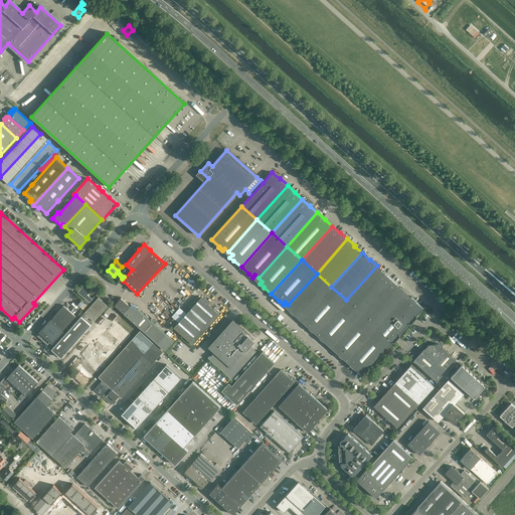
[(377,266),(346,300),(361,314),(391,280),(384,273),(385,273),(377,266)]
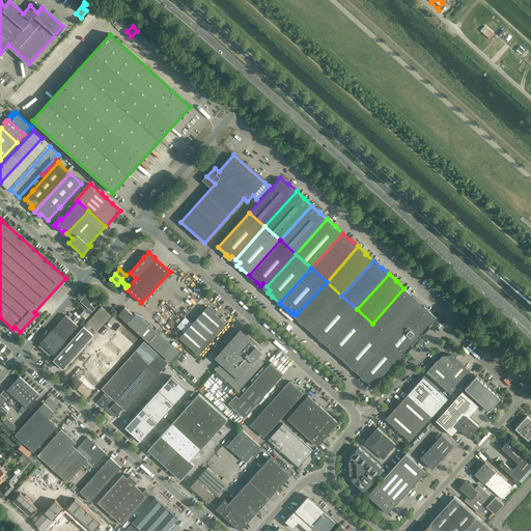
[(341,296),(327,282),(297,314),(301,317),(299,320),(303,325),(303,324),(310,331),(341,296)]
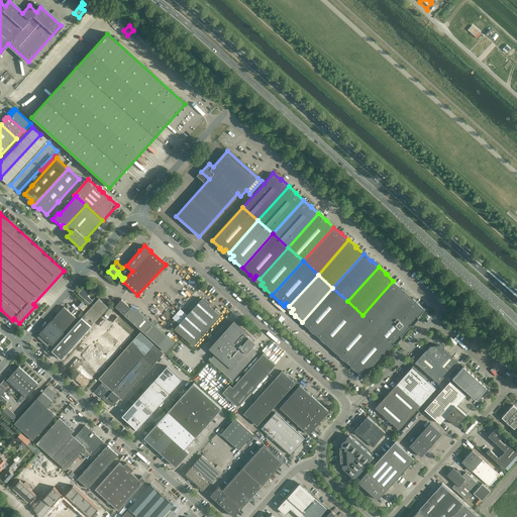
[(393,281),(363,315),(378,328),(409,294),(401,287),(401,288),(393,281)]
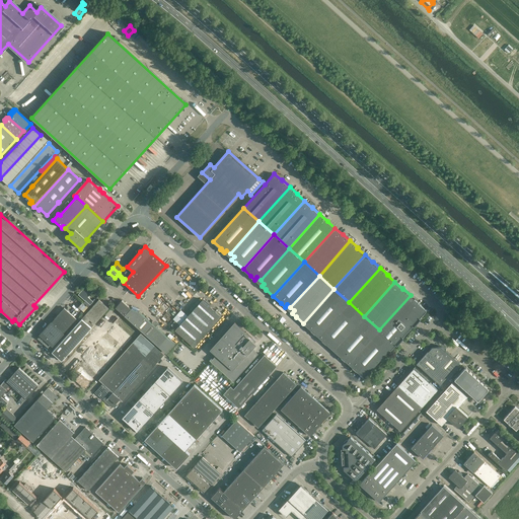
[(86,290),(85,288),(79,295),(85,300),(86,300),(84,302),(88,307),(93,302),(87,297),(92,291),(88,288),(86,290)]
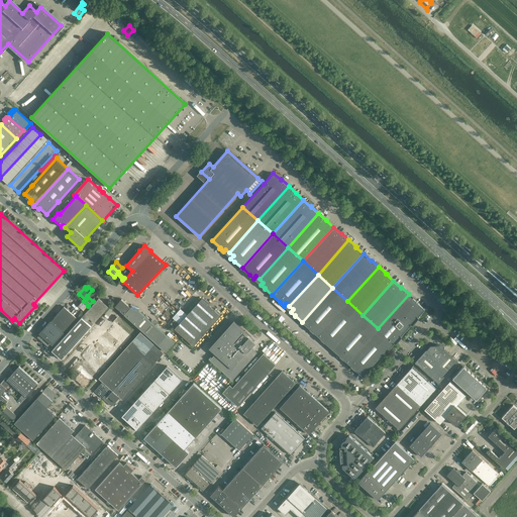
[(347,301),(332,288),(302,322),(310,328),(309,329),(313,332),(316,330),(319,333),(347,301)]
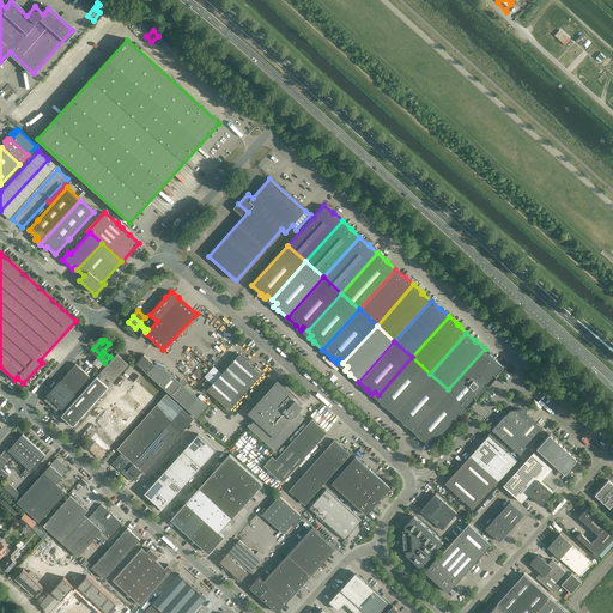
[(485,349),(448,389),(466,406),(503,365),(493,357),(485,349)]
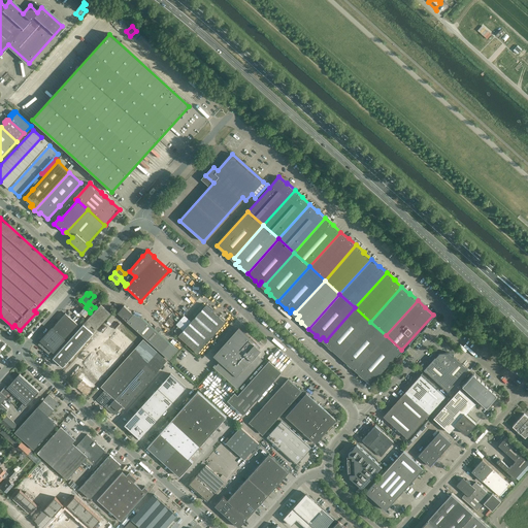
[(206,304),(183,330),(178,326),(174,330),(178,334),(178,335),(198,353),(226,322),(225,321),(226,320),(220,315),(219,316),(206,304)]
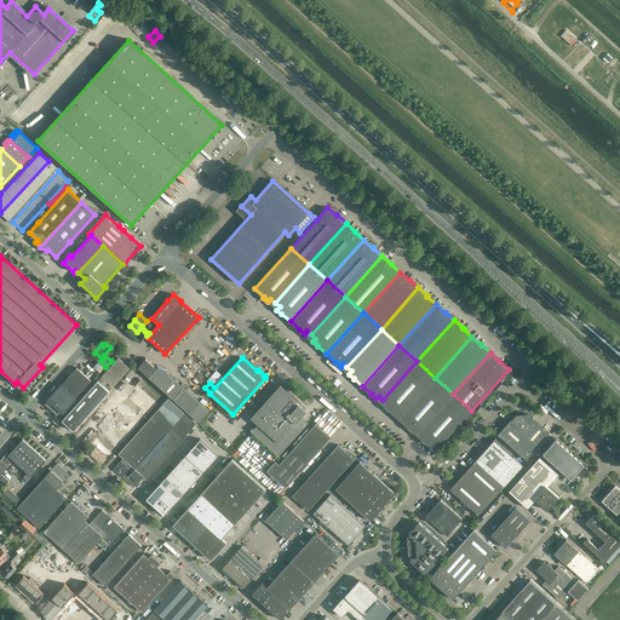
[(115,386),(127,373),(131,368),(119,359),(115,362),(98,380),(104,386),(108,383),(114,388),(115,386)]
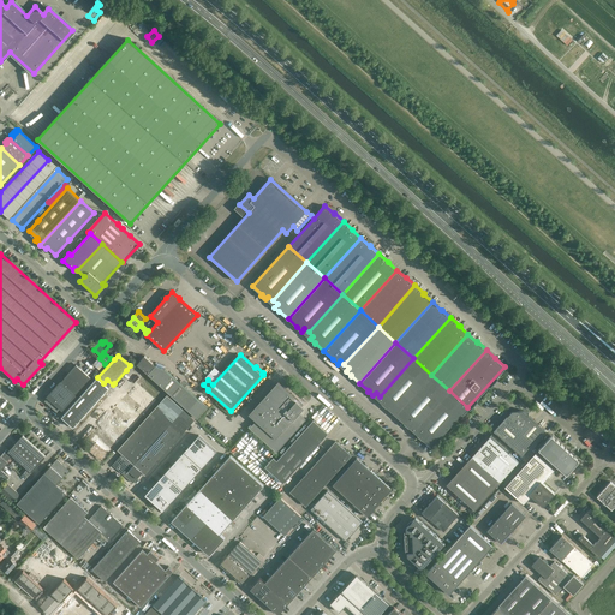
[(155,365),(153,364),(144,356),(137,364),(148,374),(196,418),(207,407),(166,370),(155,365)]
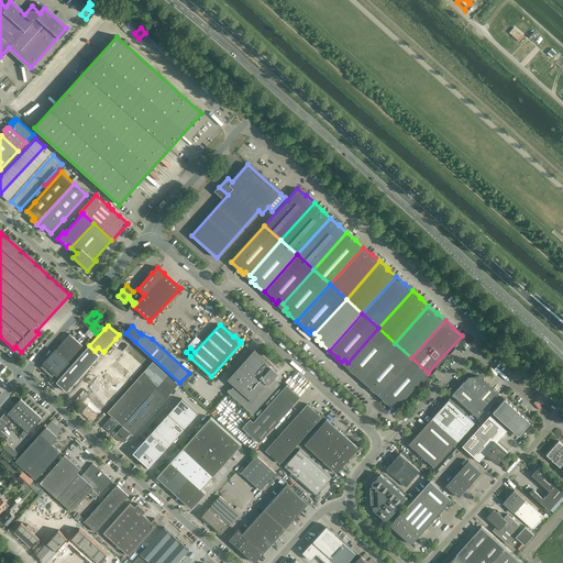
[(395,343),(378,328),(348,363),(352,366),(350,370),(353,373),(354,373),(362,379),(395,343)]
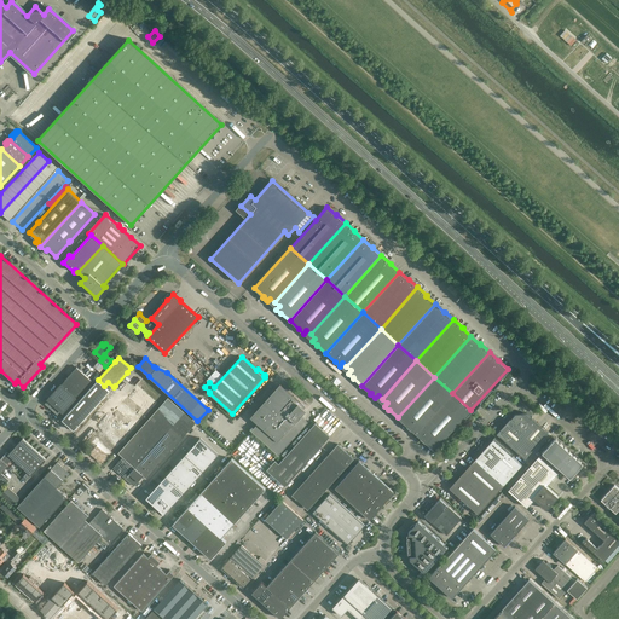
[(62,385),(45,403),(59,416),(75,397),(91,380),(76,368),(62,385)]
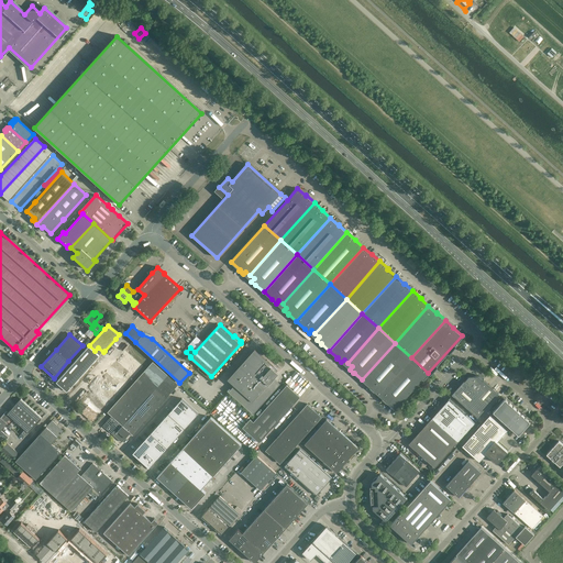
[(411,357),(395,343),(362,379),(371,387),(370,388),(374,392),(377,388),(381,392),(411,357)]
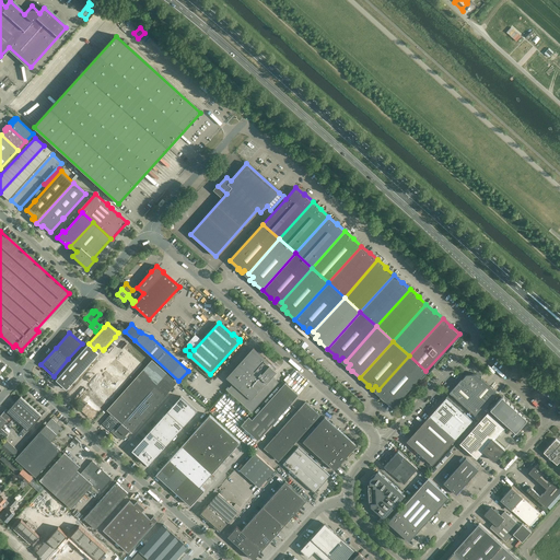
[(96,357),(100,353),(89,343),(57,378),(67,388),(96,357)]
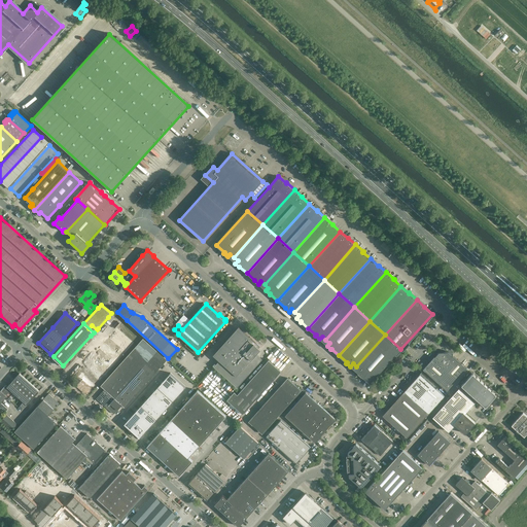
[(100,381),(120,357),(121,357),(134,343),(117,328),(109,338),(118,346),(113,351),(104,343),(92,356),(90,354),(83,361),(85,363),(83,365),(100,381)]
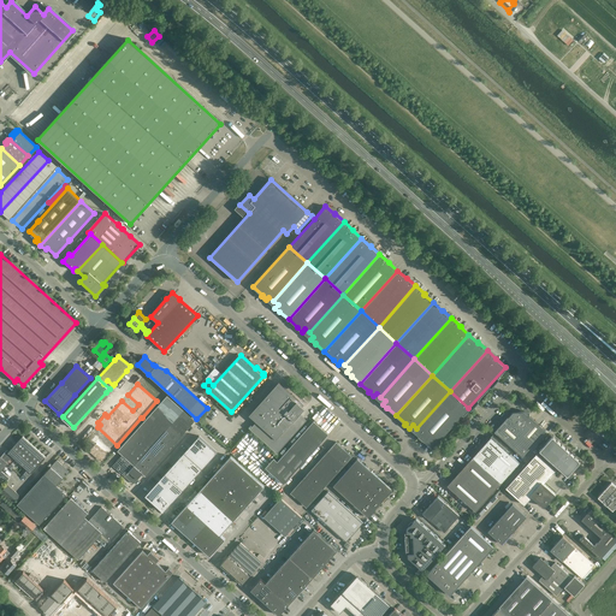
[(291,395),(279,385),(252,414),(258,420),(250,428),(277,452),(306,420),(300,414),(304,408),(298,402),(300,401),(292,394),(291,395)]
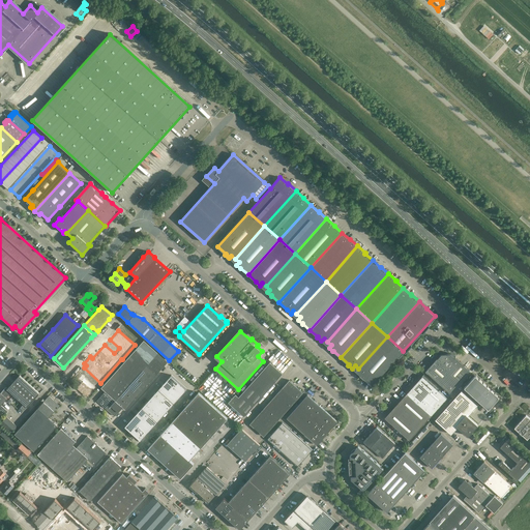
[(403,351),(387,336),(358,369),(362,373),(359,375),(363,379),(364,379),(371,384),(395,357),(396,358),(403,351)]
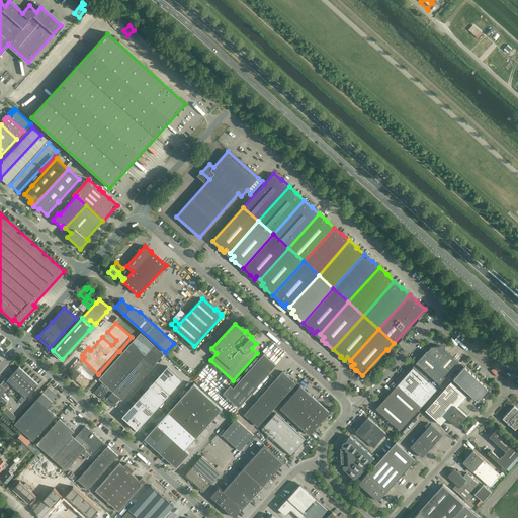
[(95,392),(103,400),(153,344),(141,333),(99,379),(103,382),(95,392)]
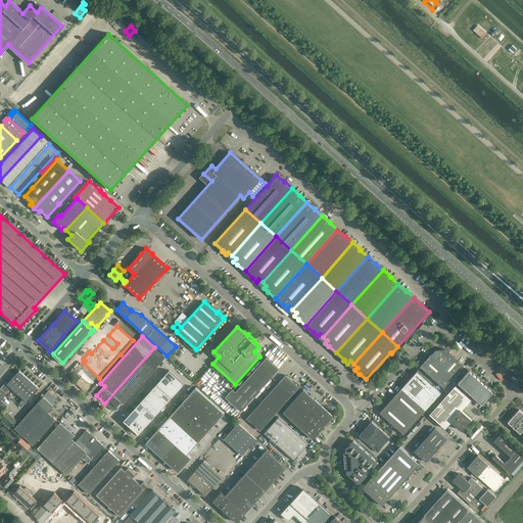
[(154,347),(104,403),(113,411),(122,401),(124,403),(165,357),(154,347)]
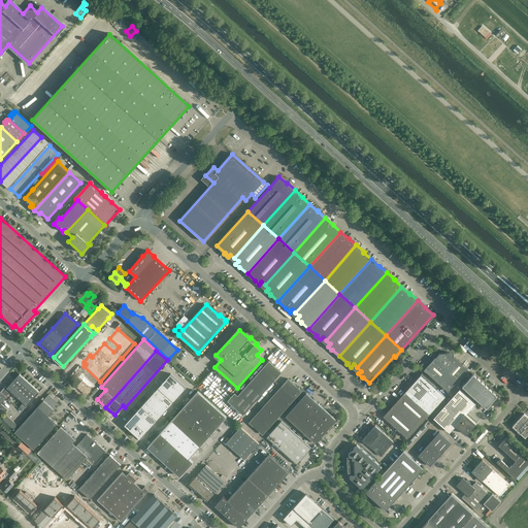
[(439,353),(436,357),(424,370),(448,391),(467,368),(449,352),(448,353),(442,353),(440,353),(439,353)]
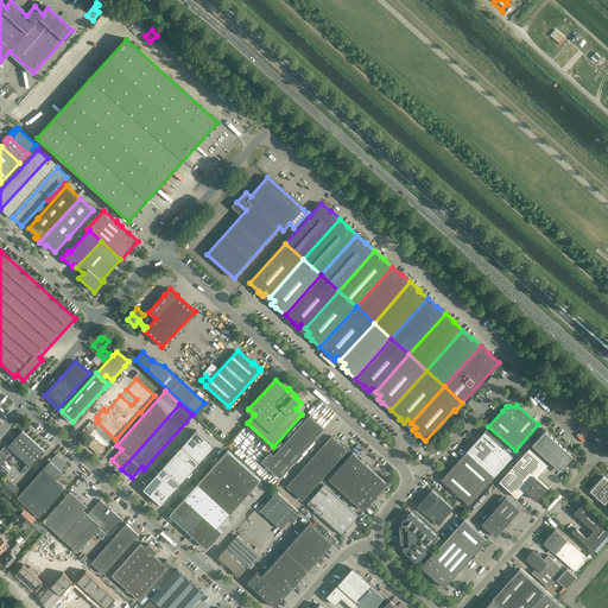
[(293,434),(278,450),(273,455),(270,451),(261,461),(280,477),(323,430),(308,417),(293,434)]
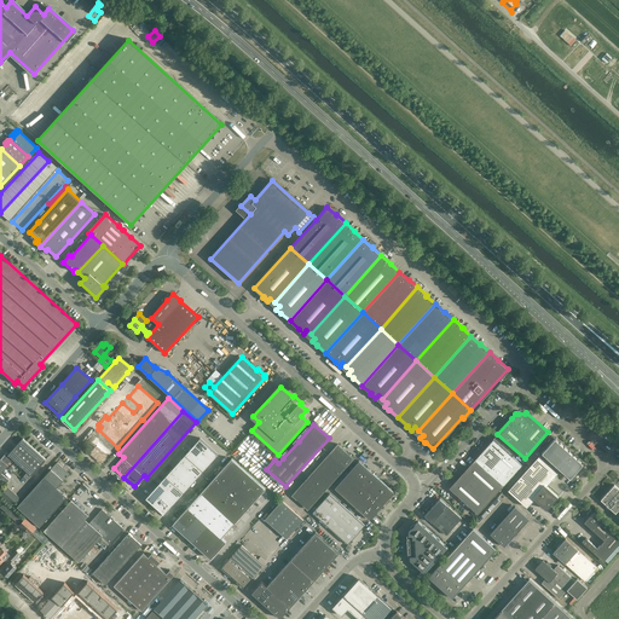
[(0,460),(0,480),(1,479),(6,484),(9,480),(1,474),(9,466),(7,464),(12,458),(16,462),(27,472),(28,472),(32,475),(46,460),(23,438),(9,453),(7,452),(0,460)]
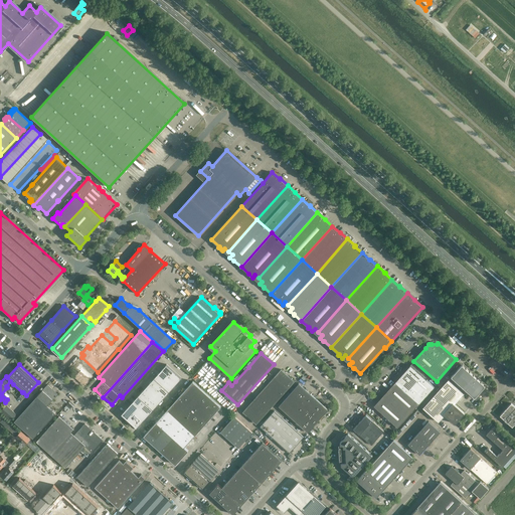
[(83,384),(89,378),(86,375),(88,372),(81,367),(82,366),(80,364),(76,368),(80,371),(77,375),(79,376),(77,379),(83,384)]
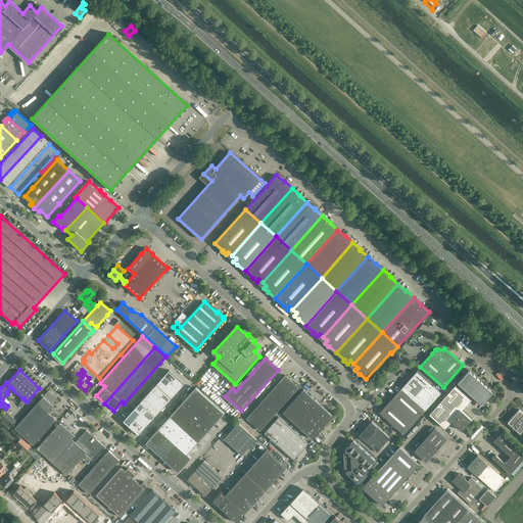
[(124,421),(139,434),(184,384),(169,370),(124,421)]
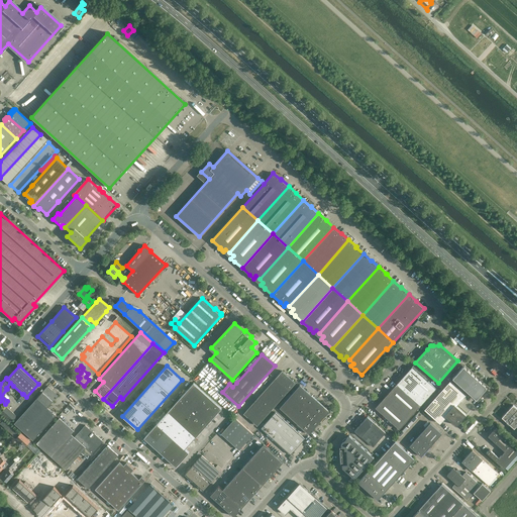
[(462,366),(462,367),(453,377),(476,397),(486,387),(462,366)]
